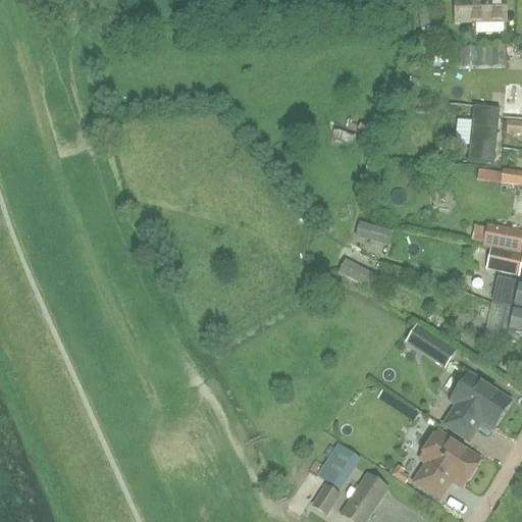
[(505,23),(506,23),(504,0),(467,0),(467,8),(455,8),(455,24),(475,24),(475,35),(504,34),(504,35),(505,35),(505,23)]
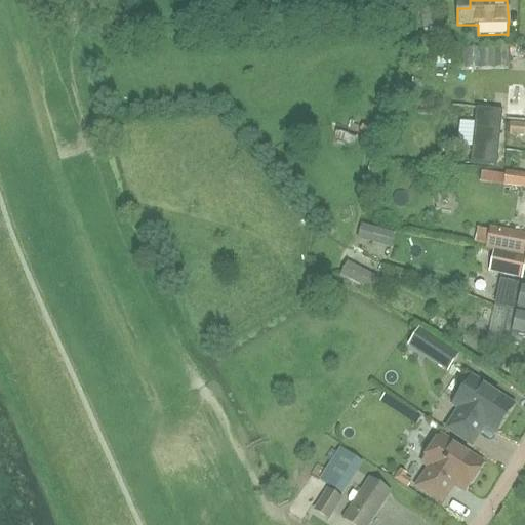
[(478,46),(478,50),(461,50),(461,70),(485,70),(508,69),(507,46),(499,46),(478,46)]
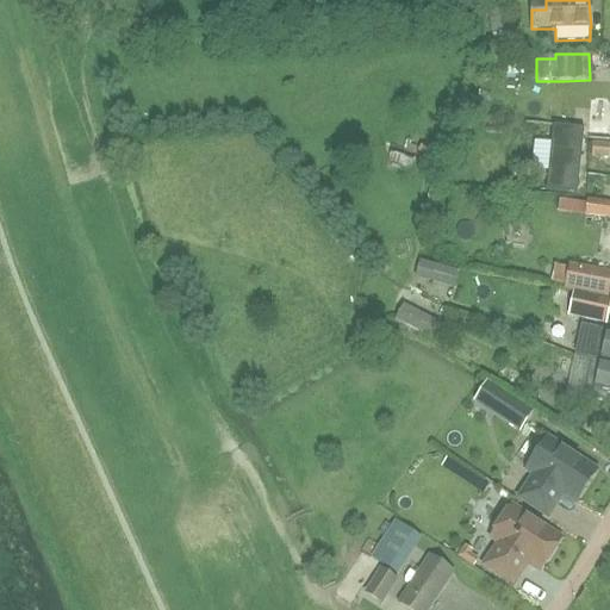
[(583,129),(553,125),(546,191),(577,194),(583,129)]
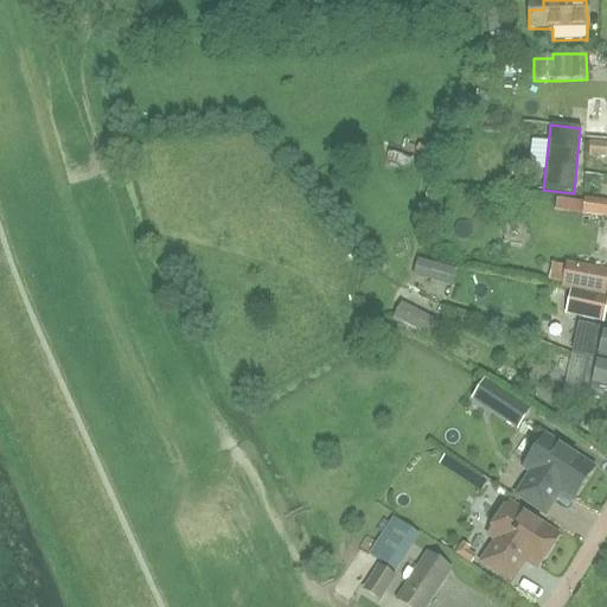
[(606,142),(606,144),(606,141),(588,140),(587,157),(606,158),(606,157),(606,142)]
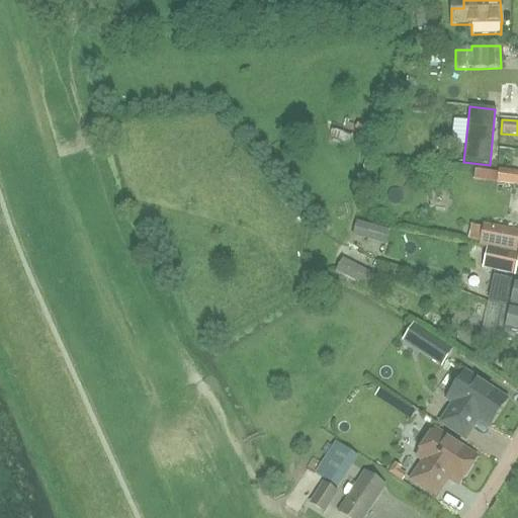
[(348,138),(350,132),(332,125),(330,131),(329,136),(328,138),(329,138),(346,144),(348,138)]
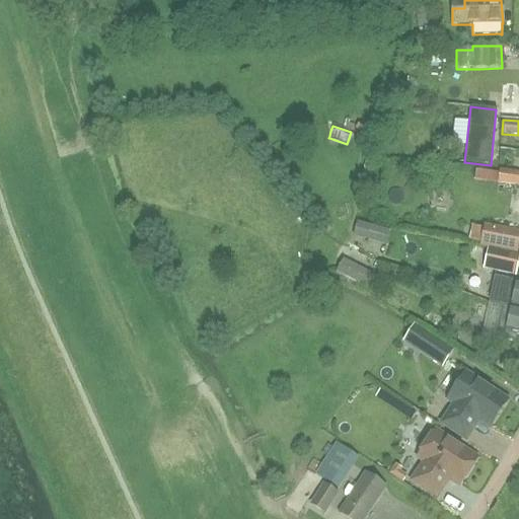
[(511,184),(513,170),(501,168),(499,182),(511,184)]
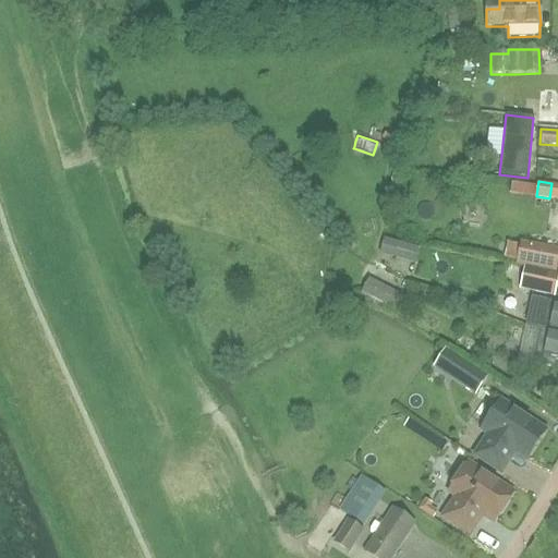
[(511,182),(509,194),(519,195),(520,183),(511,182)]
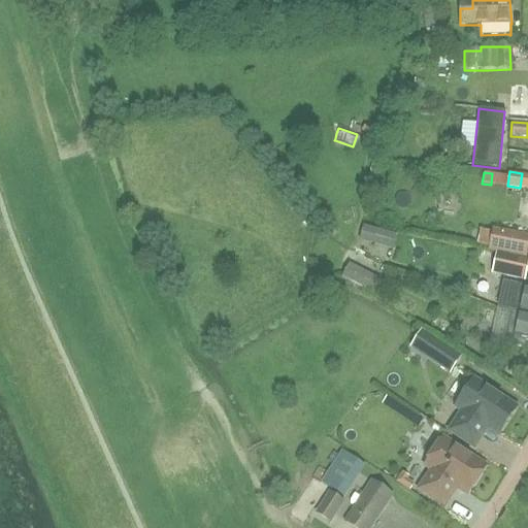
[(350,239),(385,252),(392,233),(357,220),(350,239)]
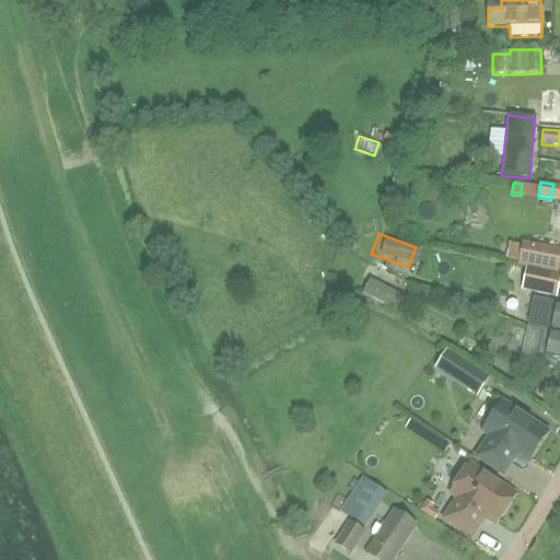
[(557,269),(559,254),(559,253),(521,245),(506,242),(504,259),(557,269)]
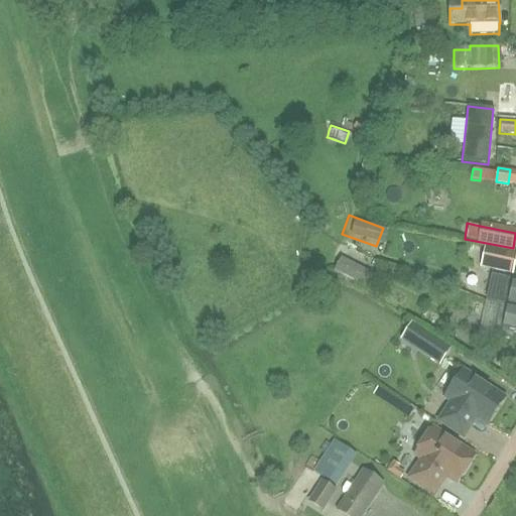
[(511,275),(514,265),(515,253),(515,252),(484,246),(479,267),(511,275)]
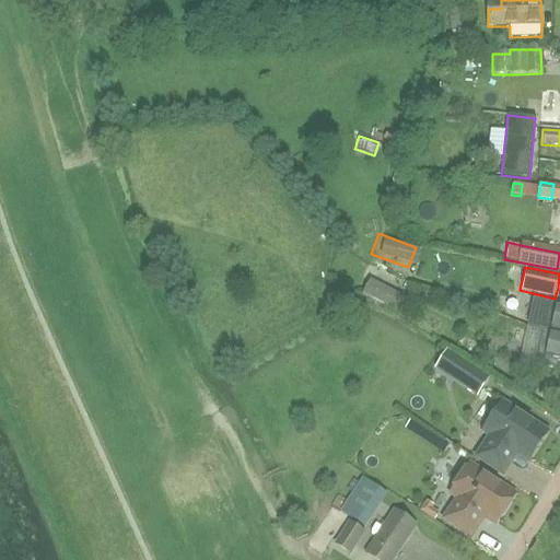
[(403,296),(370,279),(362,294),(395,311),(403,296)]
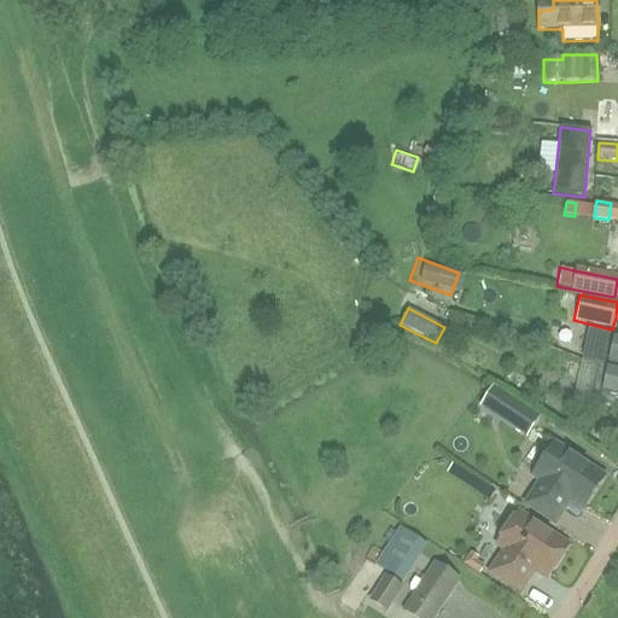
[(563,325),(559,337),(579,343),(583,330),(563,325)]
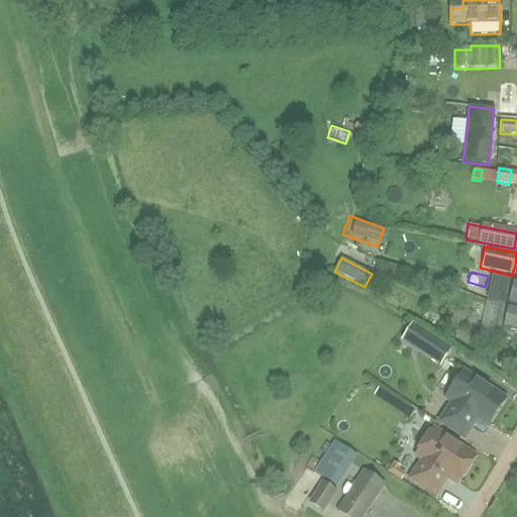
[(501,305),(516,308),(516,282),(507,280),(501,305)]
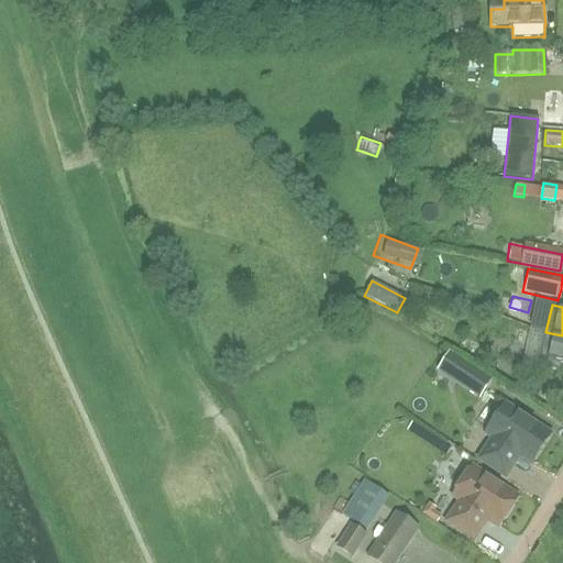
[(487,321),(517,324),(516,345),(531,346),(534,312),(488,308),(487,321)]
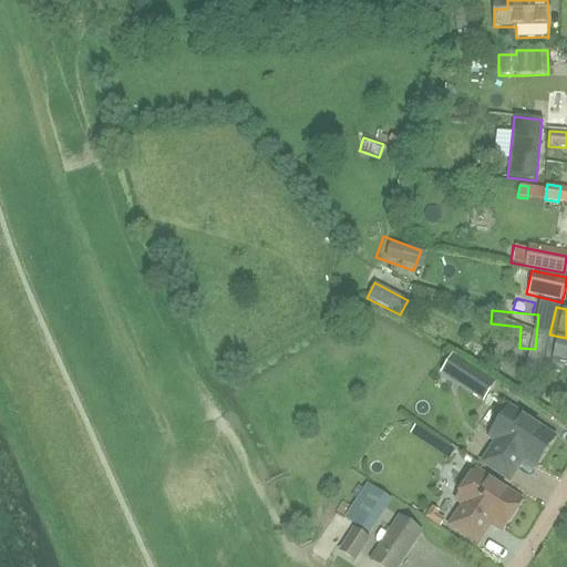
[(463,327),(460,336),(480,344),(484,336),(463,327)]
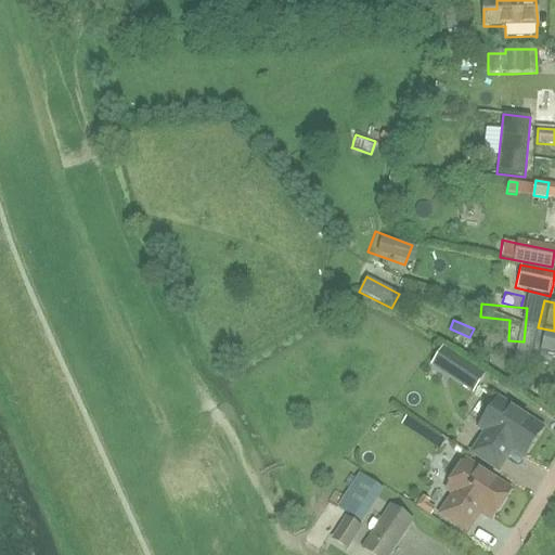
[(554,331),(538,327),(530,362),(551,366),(552,360),(554,360),(554,331)]
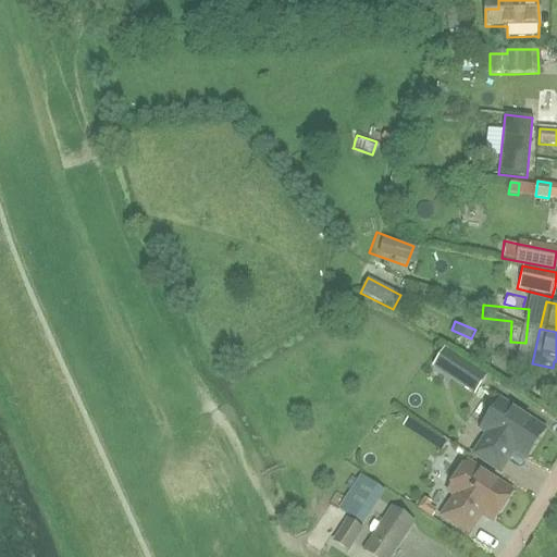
[(453,376),(473,391),(485,372),(463,359),(453,376)]
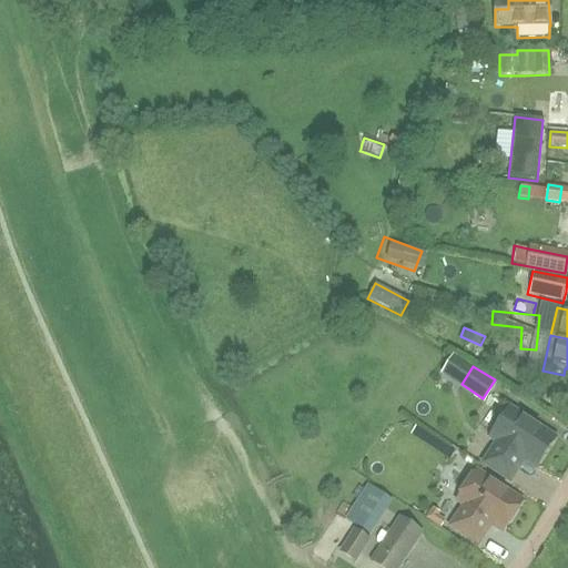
[(567,404),(565,403),(558,412),(567,418),(567,404)]
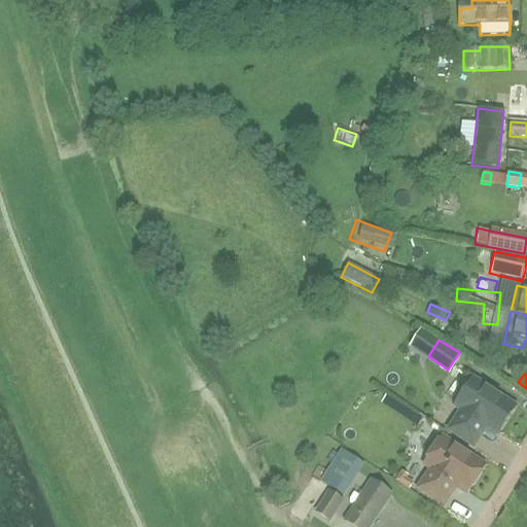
[(450,430),(472,445),(485,425),(496,433),(513,408),(473,381),(468,386),(463,388),(458,395),(459,400),(456,407),(462,411),(450,430)]
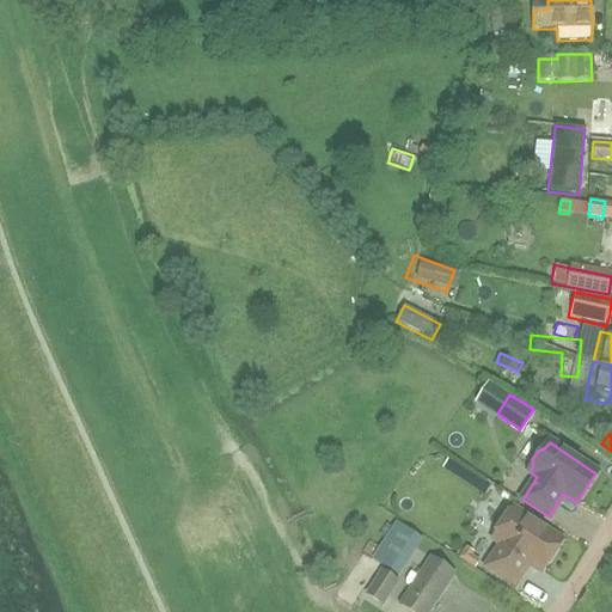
[(487,568),(513,585),(527,562),(540,571),(560,542),(513,510),(508,518),(502,519),(497,527),(499,533),(494,540),(502,545),(487,568)]
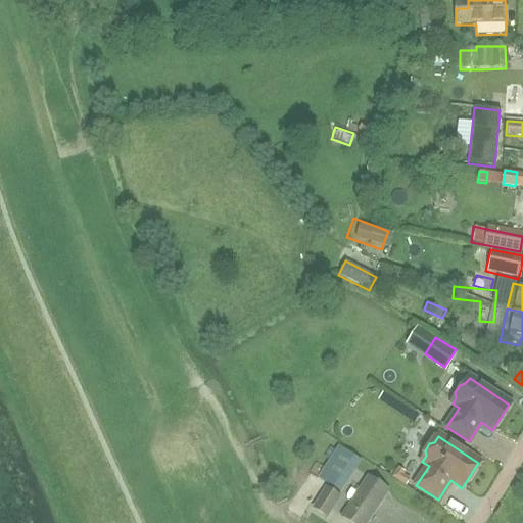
[(362,461),(337,445),(332,455),(355,469),(362,461)]
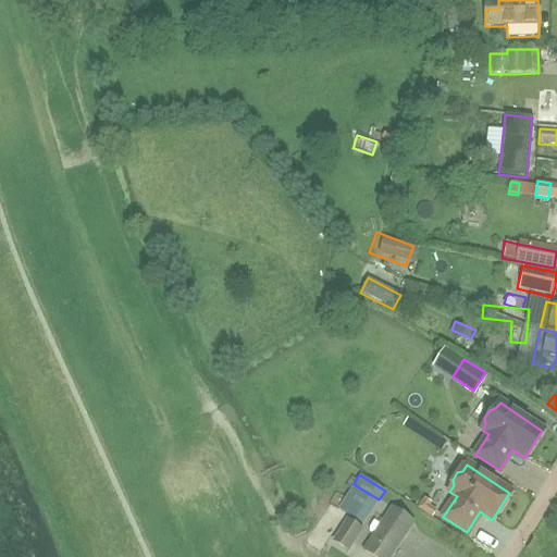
[(370,514),(345,497),(338,508),(363,523),(370,514)]
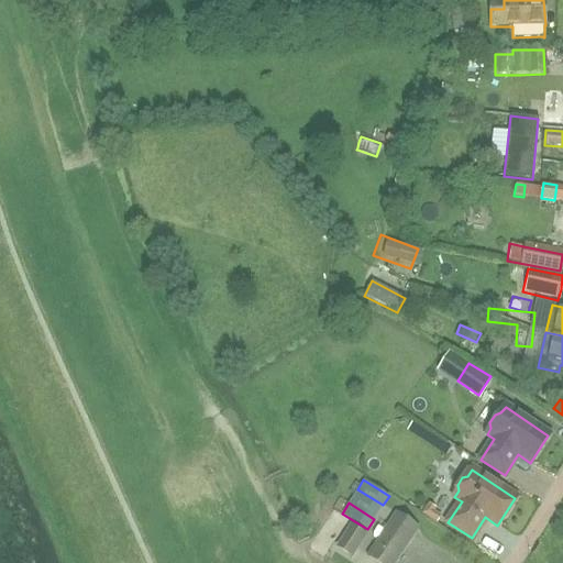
[(352,560),(367,537),(351,525),(335,549),(352,560)]
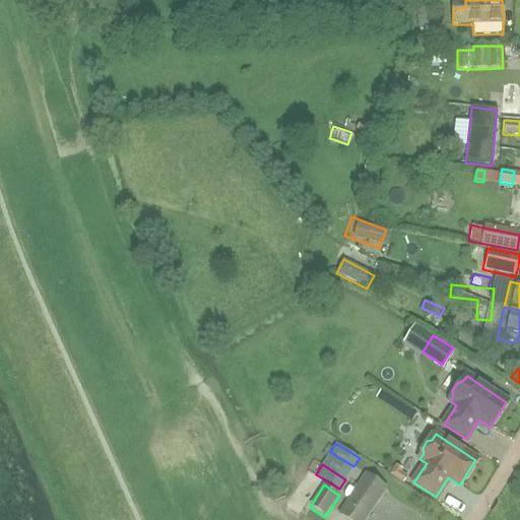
[(359,486),(340,514),(348,519),(363,519),(377,500),(359,486)]
